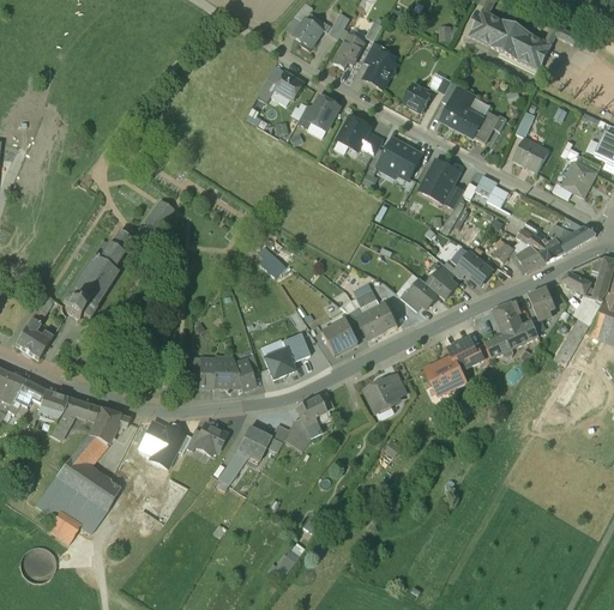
[(306,2),(294,16),(304,22),(306,18),(313,8),(306,2)]
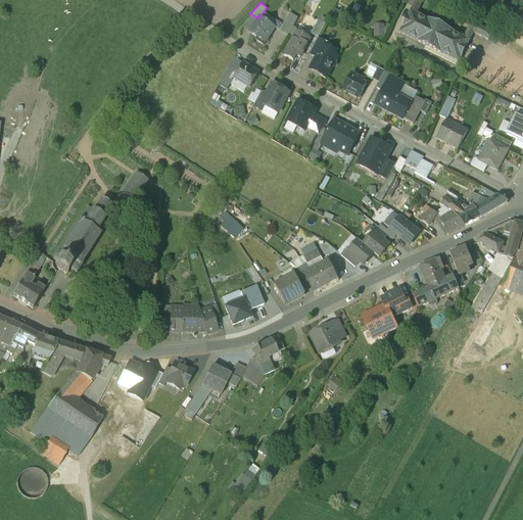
[(414,2),(413,4),(411,8),(416,11),(419,4),(414,2)]
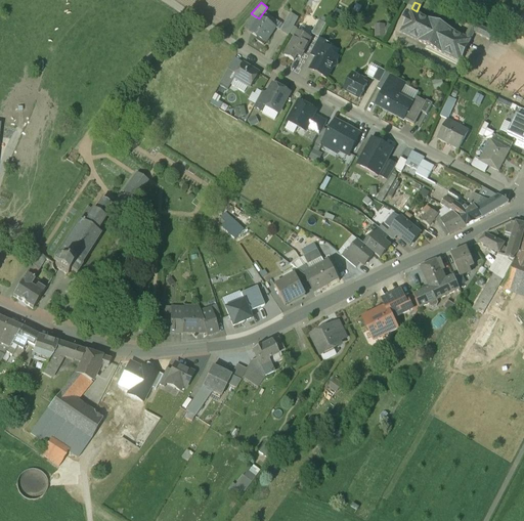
[(347,9),(336,3),(331,13),(342,19),(347,9)]
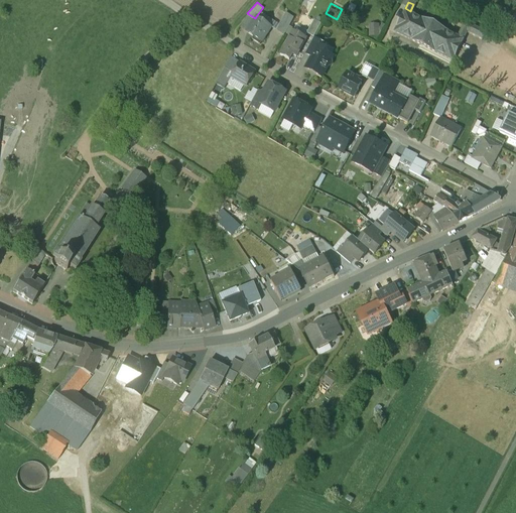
[(410,11),(405,8),(394,30),(453,59),(463,37),(458,34),(410,11)]
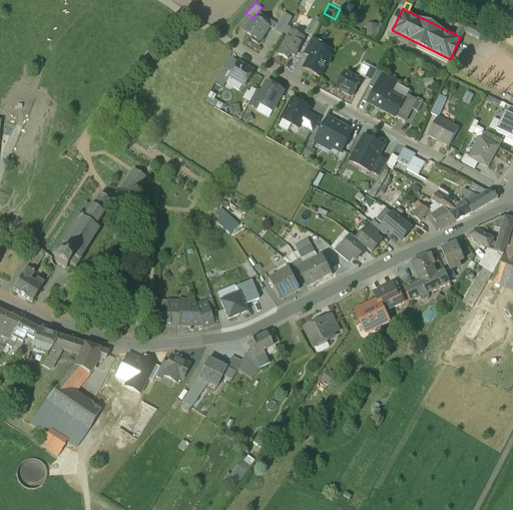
[(284,10),(275,28),(283,33),(292,16),(284,10)]
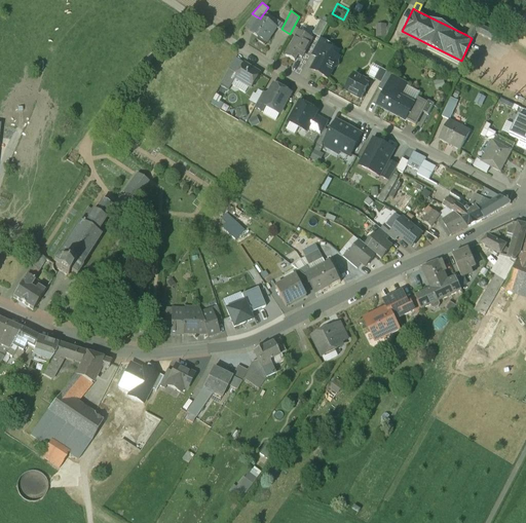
[(262,15),(260,19),(252,31),(258,35),(257,38),(265,43),(276,25),(262,15)]
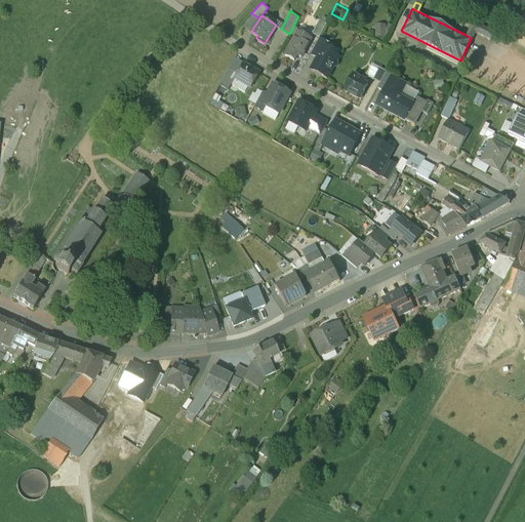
[(326,23),(319,18),(312,32),(319,36),(319,35),(326,23)]
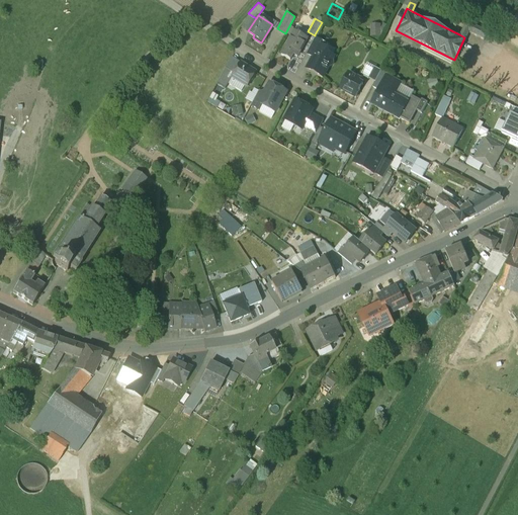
[(379,32),(378,20),(369,20),(369,32),(379,32)]
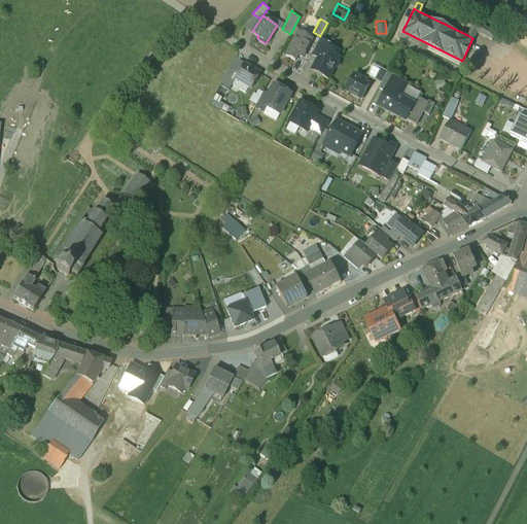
[(480,24),(475,21),(470,29),(477,31),(477,30),(480,24)]
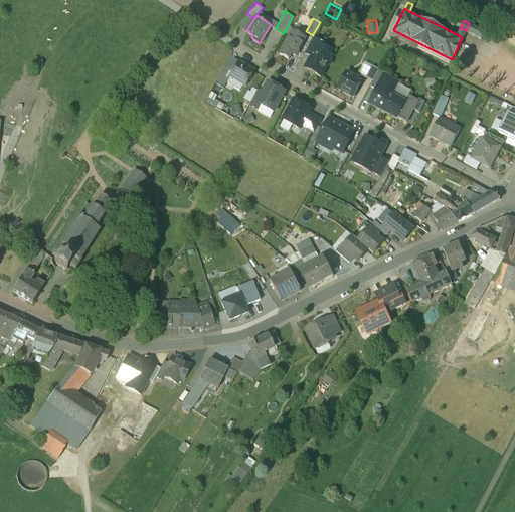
[(484,30),(469,23),(466,29),(481,36),(484,30)]
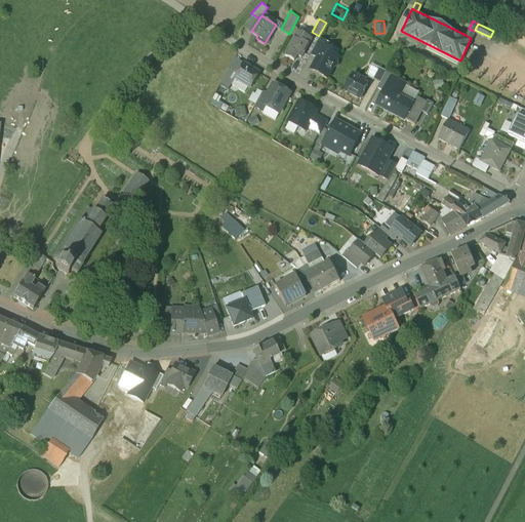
[(312,36),(298,29),(285,53),(294,58),(296,53),(301,55),(312,36)]
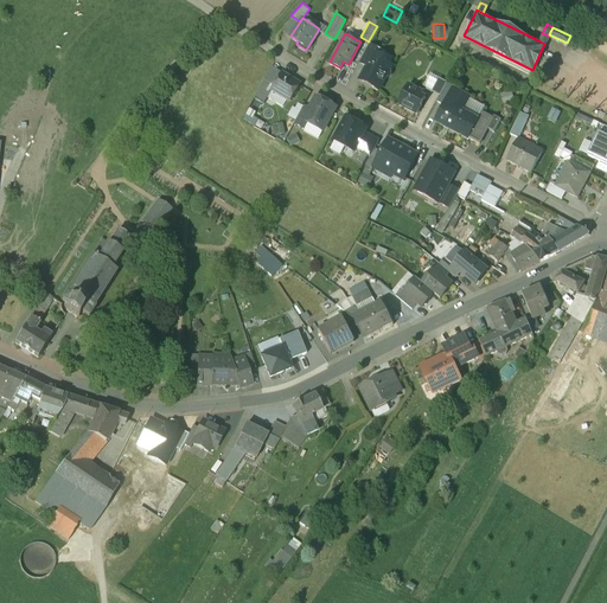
[(544,44),(549,36),(542,33),(538,40),(544,44)]
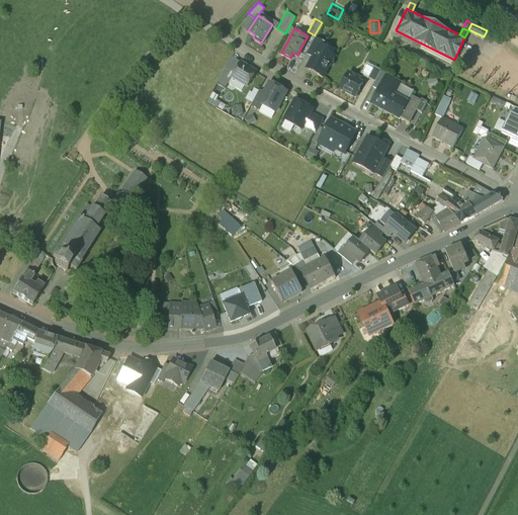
[(323,38),(315,34),(315,35),(307,51),(313,55),(320,44),(323,38)]
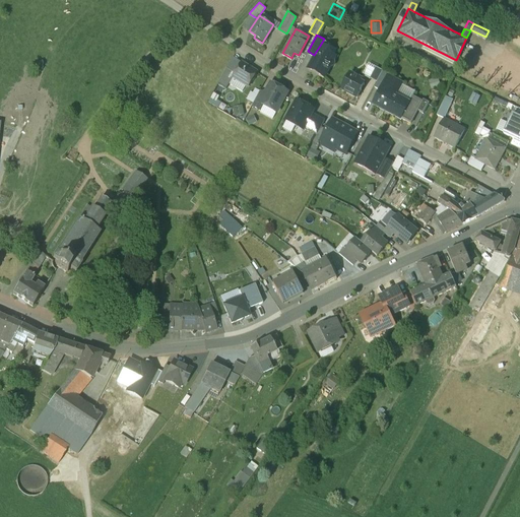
[(321,44),(314,55),(308,66),(324,75),(330,64),(333,64),(334,61),(333,58),(335,55),(329,51),(328,47),(321,44)]
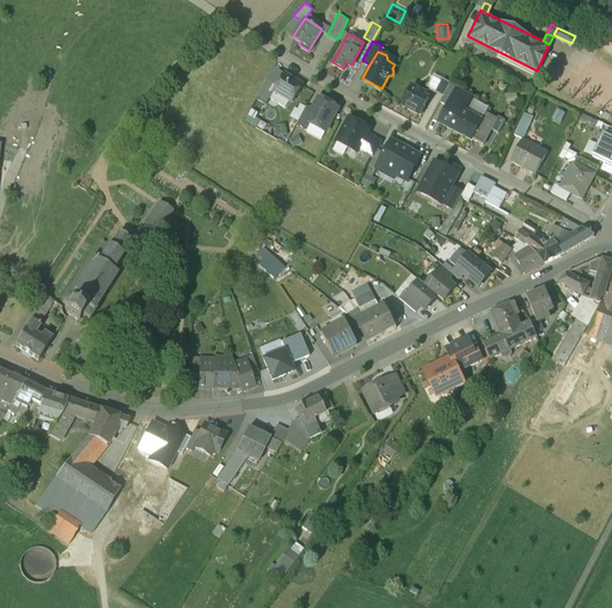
[(436,88),(442,77),(432,71),(424,83),(436,88)]
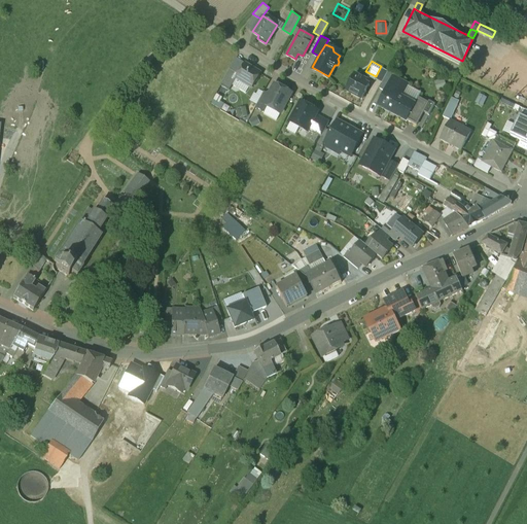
[(260,72),(245,63),(239,72),(237,76),(250,83),(251,85),(255,79),(256,80),(259,74),(258,74),(260,72)]
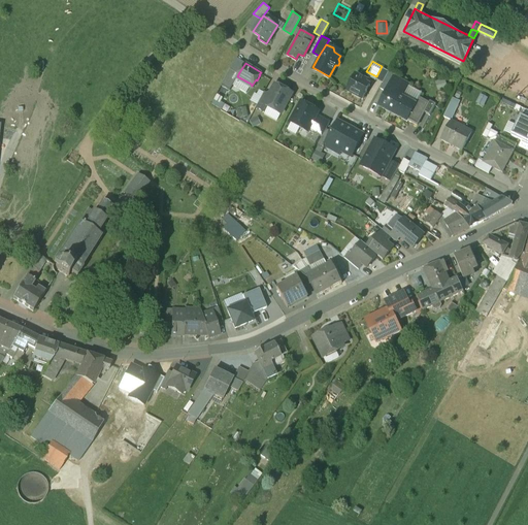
[(389,70),(382,66),(376,76),(383,80),(389,70)]
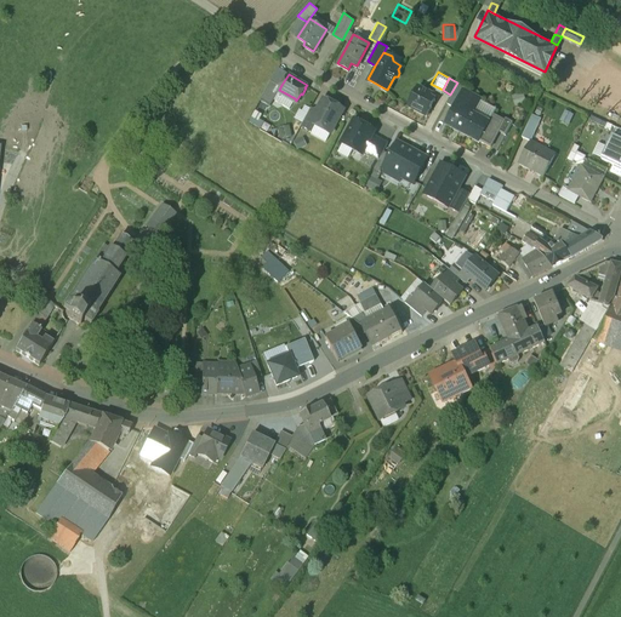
[(271,79),(261,98),(271,104),(274,97),(279,90),(281,85),(271,79)]
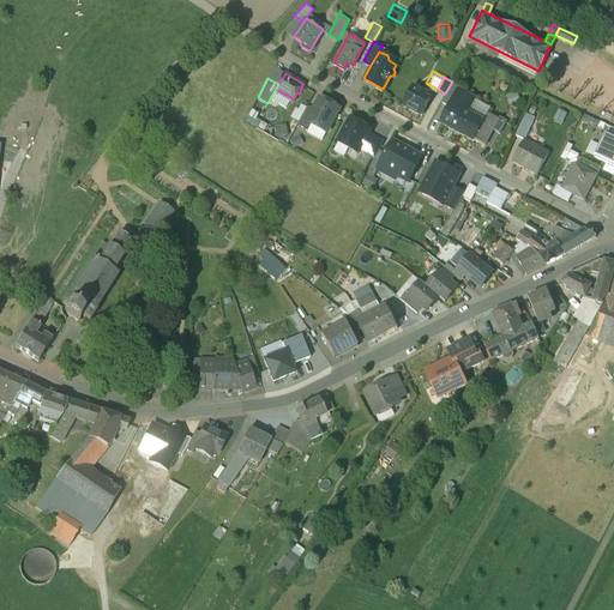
[(445,94),(441,101),(449,104),(458,88),(459,85),(452,82),(445,94)]
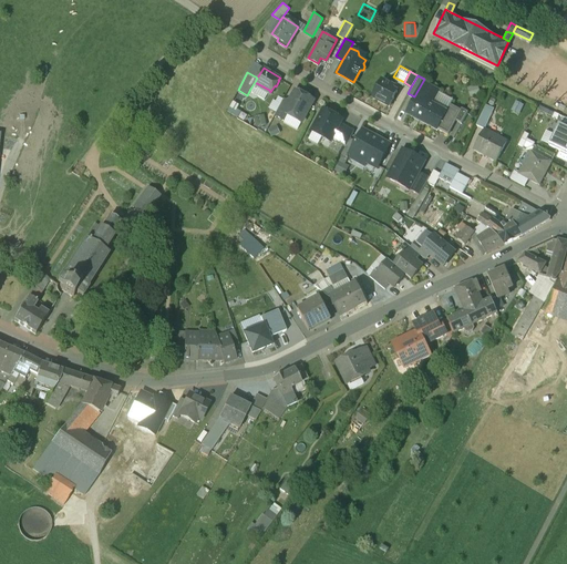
[(394,84),(381,78),(371,94),(389,104),(394,95),(390,93),(394,84)]
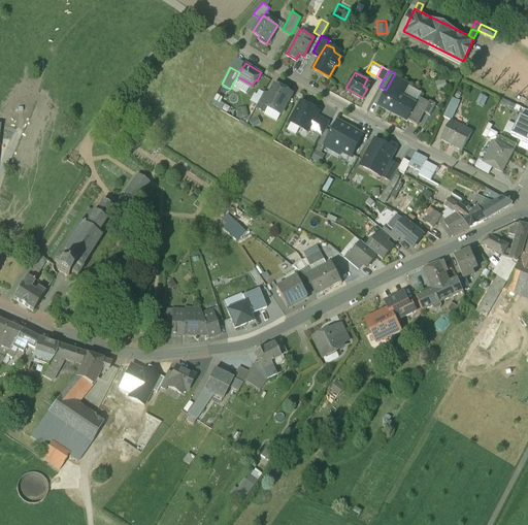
[(394,75),(386,90),(380,101),(391,107),(390,109),(406,119),(407,118),(415,103),(415,102),(399,94),(405,81),(394,75)]
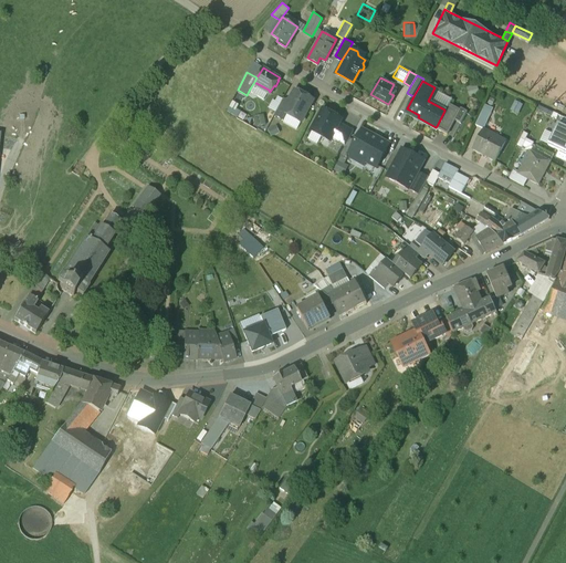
[(264,97),(269,90),(254,82),(250,89),(264,97)]
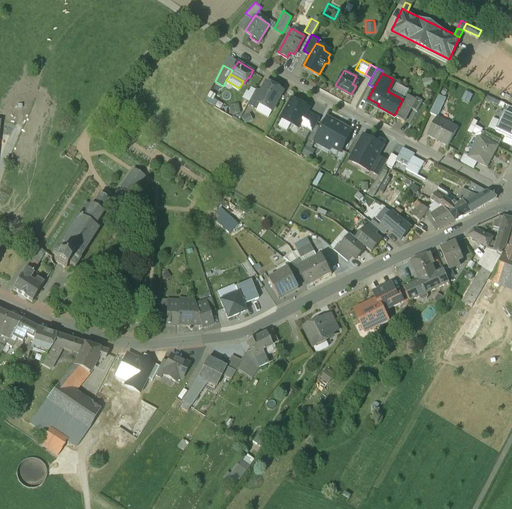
[(432,82),(431,74),(422,75),(424,84),(432,82)]
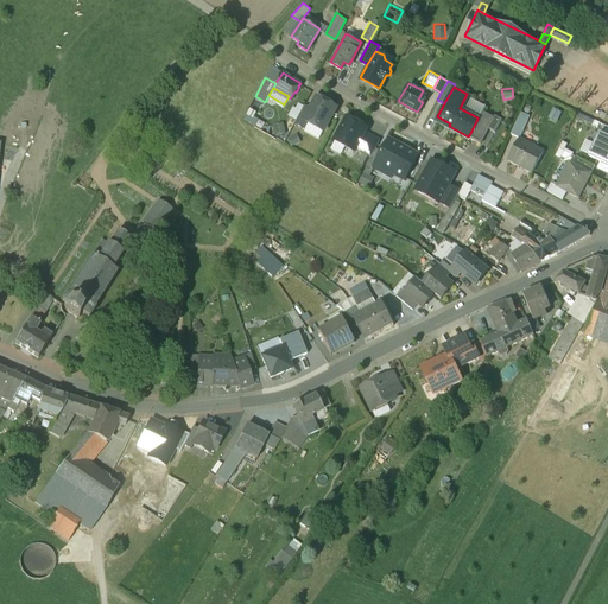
[(485,103),(467,94),(460,108),(477,118),(482,110),(485,103)]
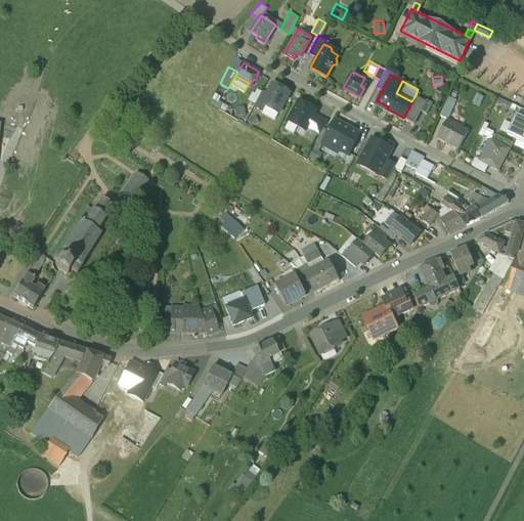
[(290,91),(273,83),(267,93),(262,102),(266,104),(278,112),(290,91)]
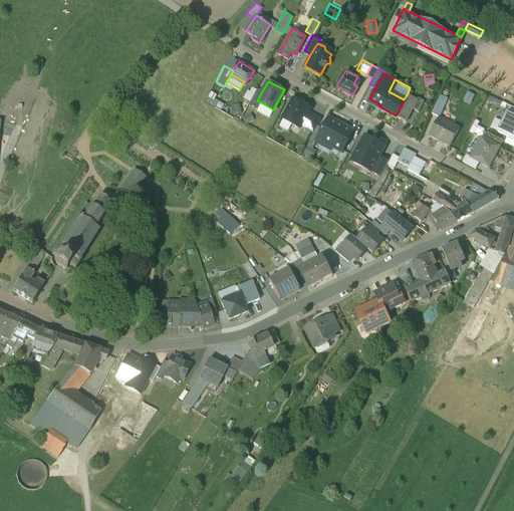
[(466,87),(461,98),(470,102),(475,92),(466,87)]
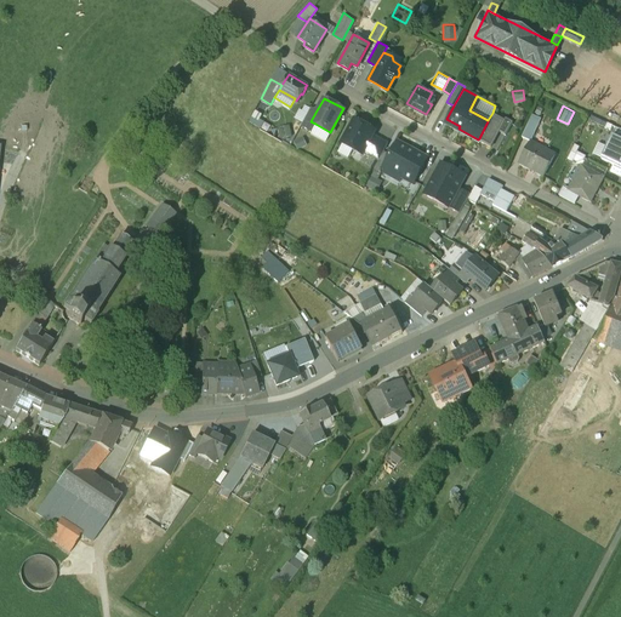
[(311,107),(301,124),(312,130),(315,124),(311,121),(317,110),(311,107)]
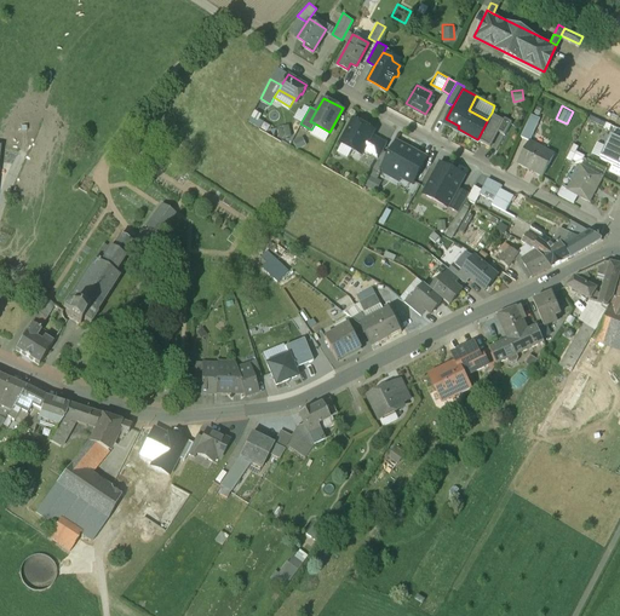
[(247,120),(259,127),(264,120),(259,116),(262,113),(254,108),(247,120)]
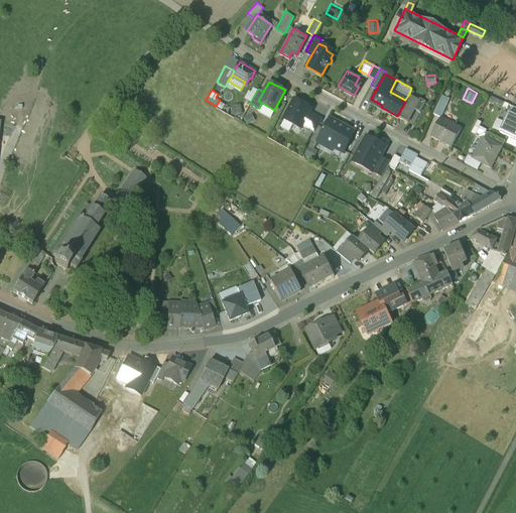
[(442,92),(433,113),(440,116),(449,95),(442,92)]
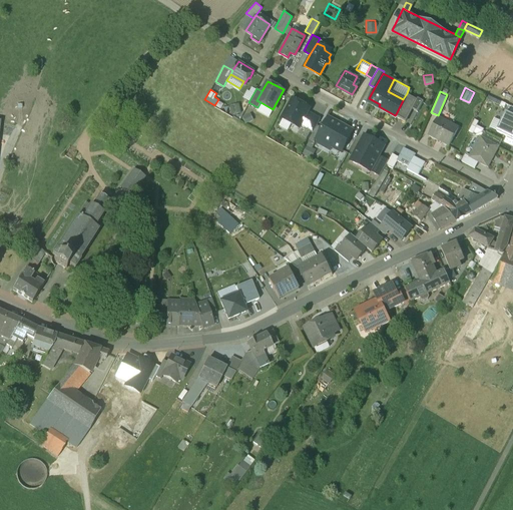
[(403,100),(396,114),(405,119),(412,107),(417,98),(416,98),(407,93),(403,99),(403,100)]
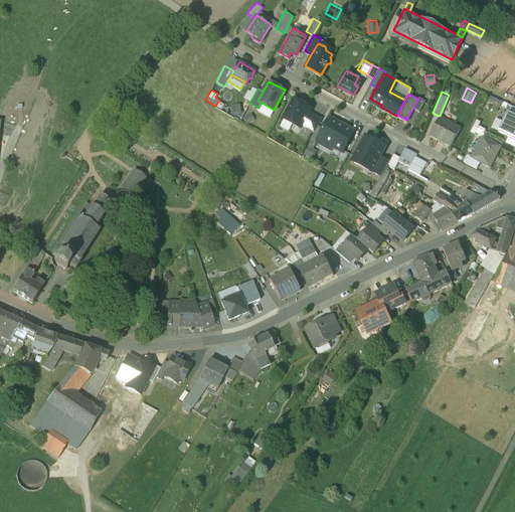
[(419,97),(417,99),(418,99),(413,108),(416,110),(418,111),(425,100),(419,97)]
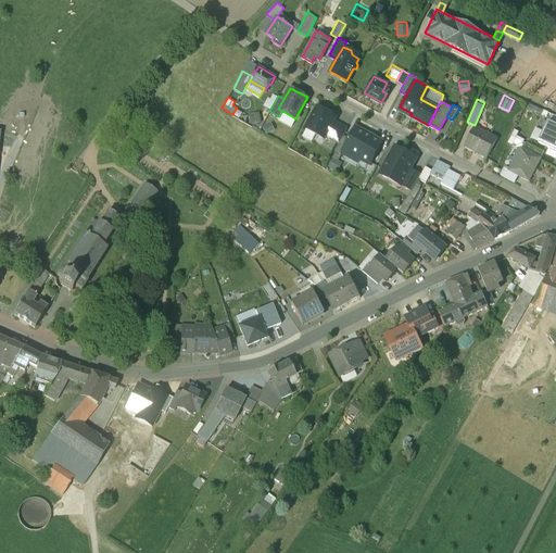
[(548,111),(536,104),(529,121),(539,126),(543,117),(545,118),(548,111)]
